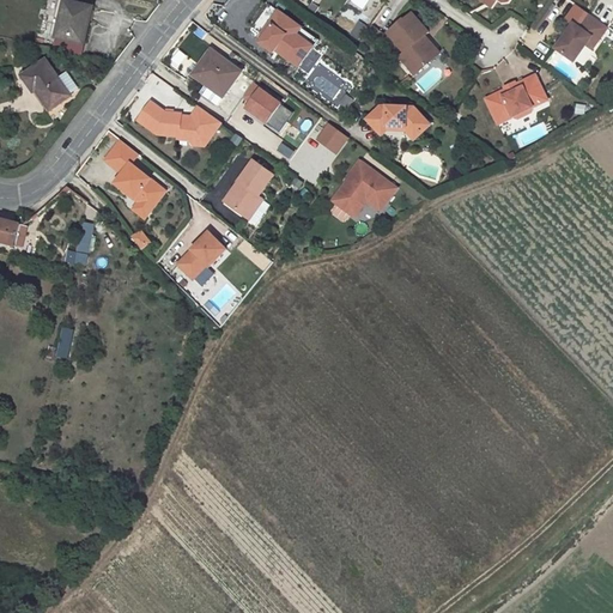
[(350,0),(350,1),(371,14),(380,0),(350,0)]
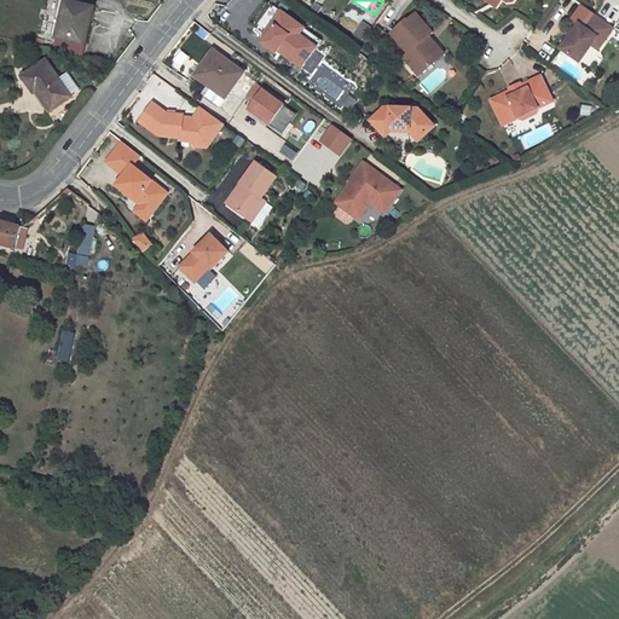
[(618,0),(600,0),(618,13),(618,0)]
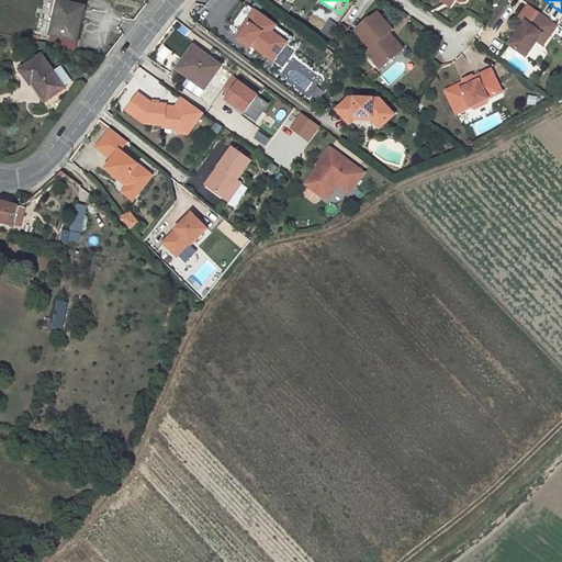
[(85,7),(59,1),(49,45),(75,51),(85,7)]
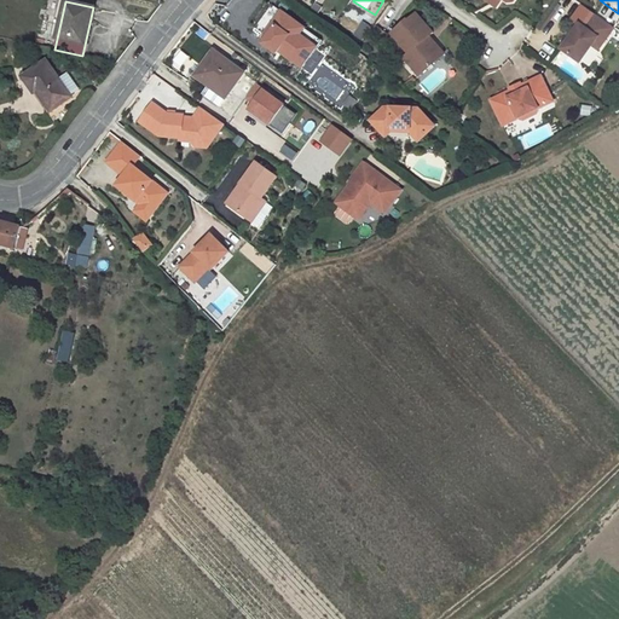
[(351,7),(342,21),(357,30),(365,17),(351,7)]
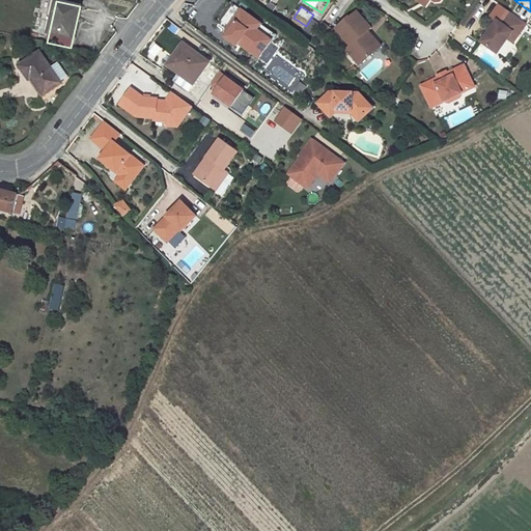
[(233,32),(247,12),(243,9),(229,29),(233,32)]
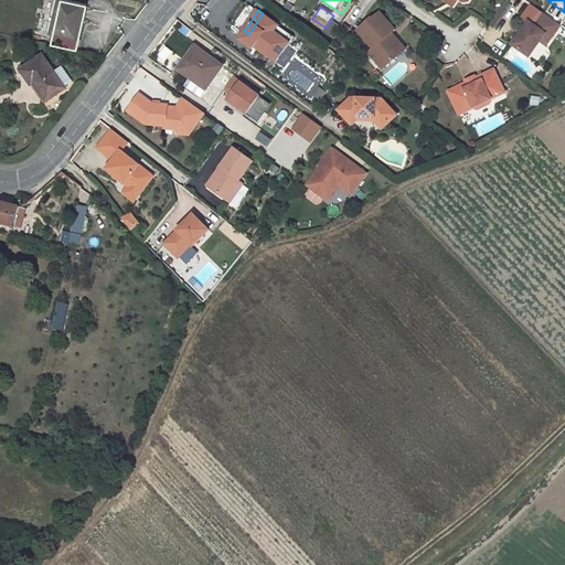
[(258,46),(278,61),(295,36),(263,13),(248,34),(244,40),(256,49),(258,46)]
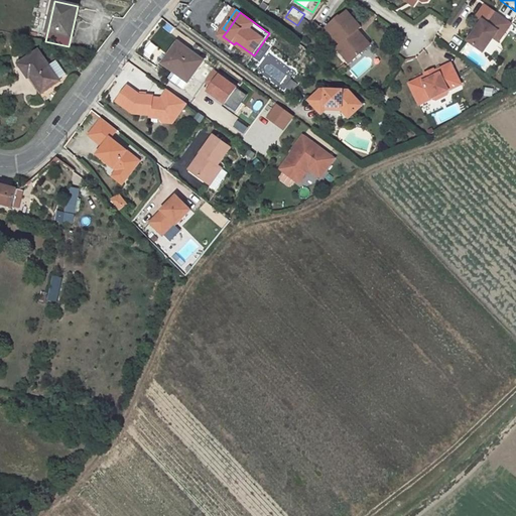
[(339,48),(352,63),(364,53),(360,49),(370,40),(364,34),(361,33),(359,30),(363,26),(351,12),(344,18),(342,17),(330,28),(344,43),(339,48)]
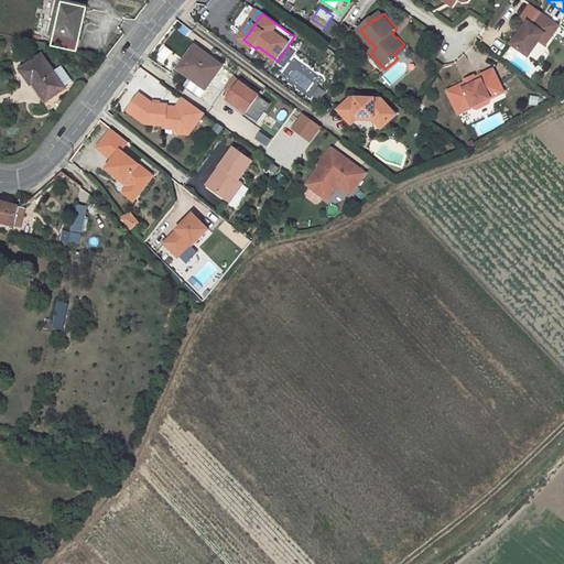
[(531,23),(514,46),(532,57),(543,42),(548,36),(554,40),(563,26),(544,14),(535,26),(531,23)]
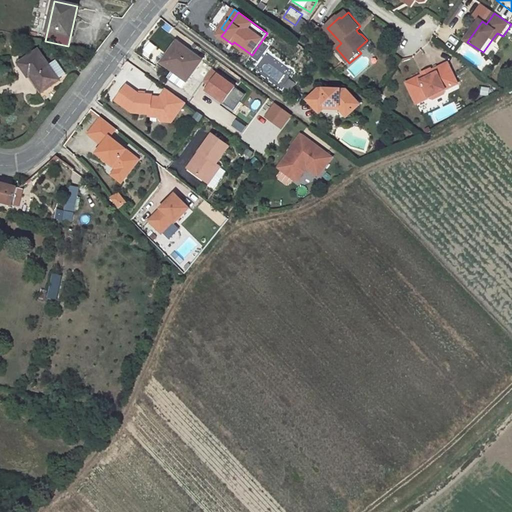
[(301,16),(295,28),(303,32),(309,21),(301,16)]
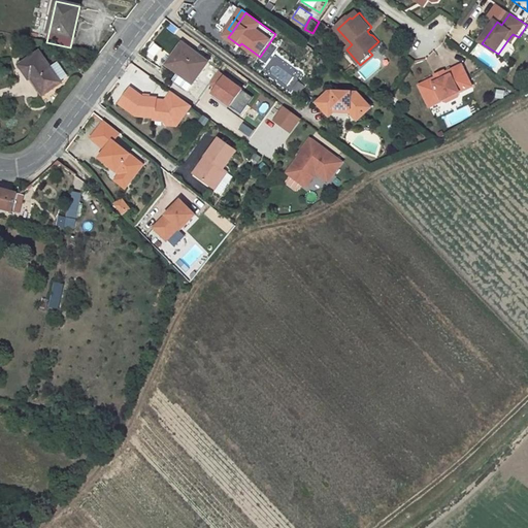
[(508,39),(515,43),(519,37),(513,34),(508,39)]
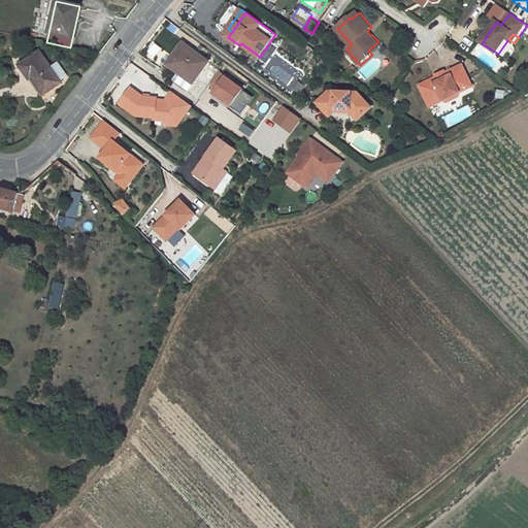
[(378,41),(368,51),(372,55),(382,46),(378,41)]
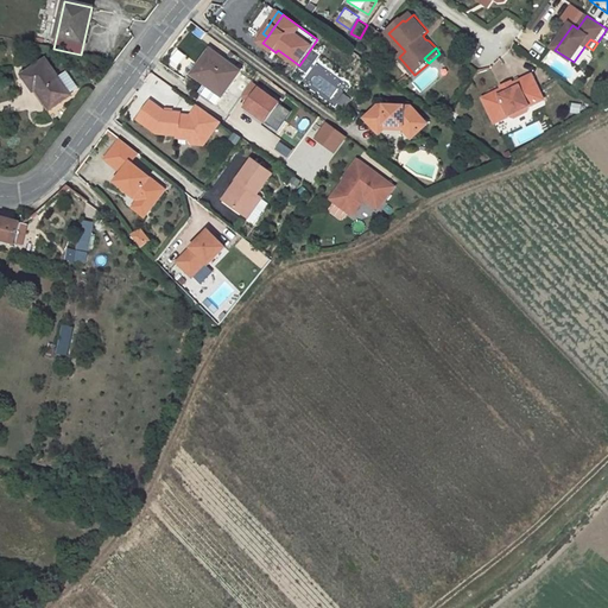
[(241,71),(210,50),(192,75),(206,86),(201,93),(217,106),(241,71)]
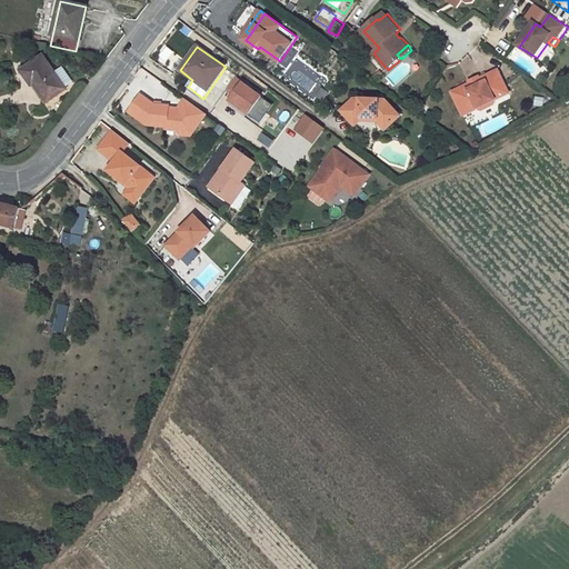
[(55,72),(42,56),(21,71),(31,86),(33,85),(47,102),(66,89),(63,86),(68,82),(72,80),(63,67),(59,69),(55,72)]
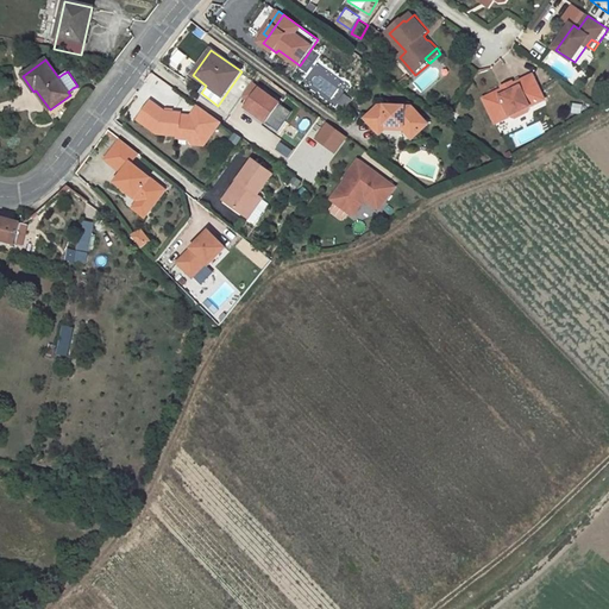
[(487,100),(497,123),(512,117),(527,110),(546,101),(535,77),(515,87),(518,90),(509,94),(507,90),(487,100)]
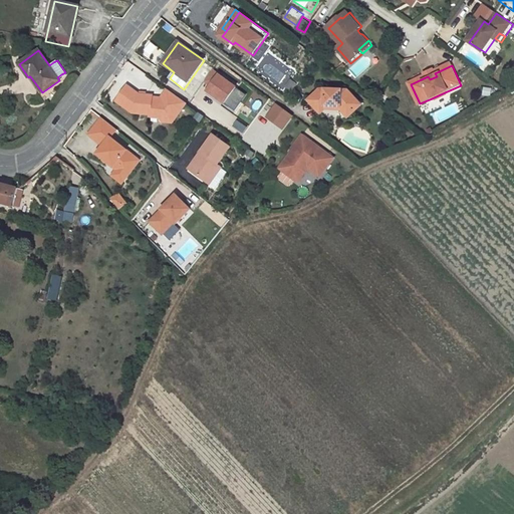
[(201,86),(238,109),(250,91),(213,68),(201,86)]
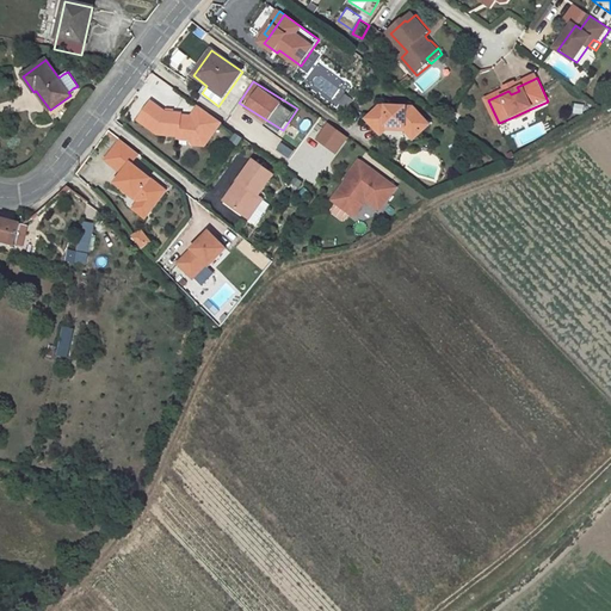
[(516,84),(507,88),(508,91),(511,94),(519,91),(517,87),(516,84)]
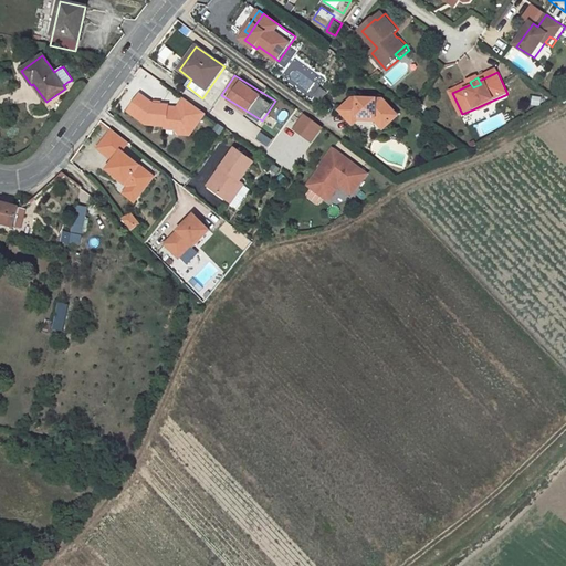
[(147,125),(166,127),(166,132),(176,135),(177,124),(186,125),(194,130),(206,114),(186,100),(178,111),(169,109),(169,107),(167,107),(153,105),(140,96),(128,112),(147,125)]
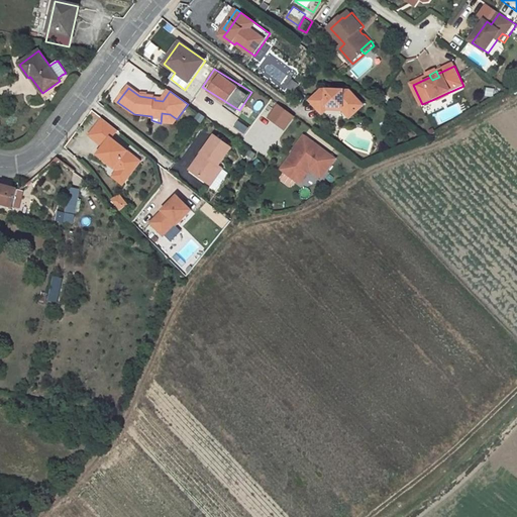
[(329,106),(345,108),(344,109),(351,117),(365,106),(353,92),(326,89),(314,99),(325,112),(329,108),(329,106)]
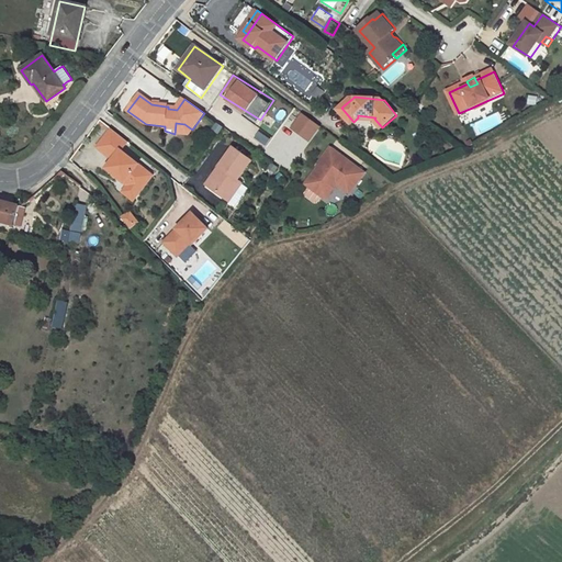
[(473,111),(489,103),(486,101),(472,108),(473,111)]
